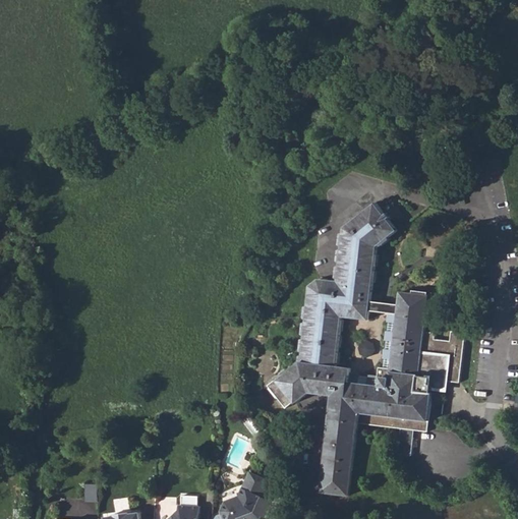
[(493,122),(464,132),(466,139),(495,129),(493,122)]
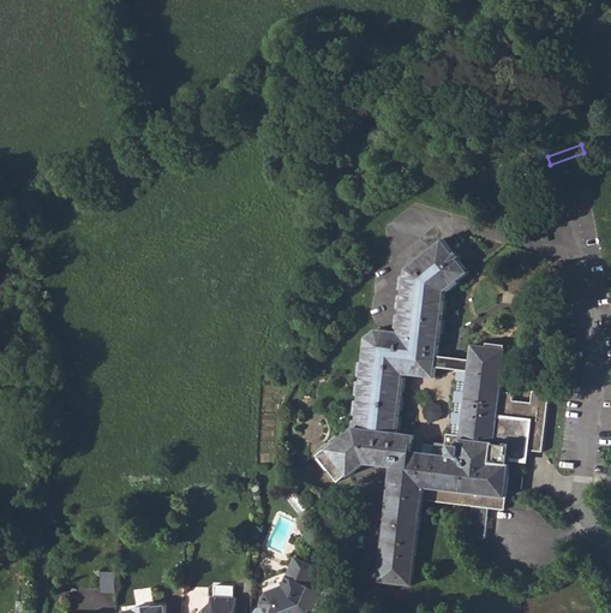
[(419,498),(449,501),(456,442),(450,442),(449,454),(407,448),(409,433),(396,432),(397,416),(395,414),(395,411),(399,410),(400,397),(397,396),(397,392),(401,390),(402,378),(400,374),(431,378),(432,367),(444,368),(453,369),(465,370),(466,370),(467,358),(445,356),(435,355),(437,335),(441,333),(442,321),(438,317),(438,314),(442,314),(444,299),(441,298),(442,290),(447,290),(456,283),(456,278),(465,272),(454,259),(457,256),(453,250),(450,253),(439,238),(402,268),(394,329),(372,327),(363,335),(359,359),(355,362),(354,374),(357,376),(357,379),(353,380),(352,393),(354,394),(354,398),(351,399),(349,412),(352,415),(352,418),(348,420),(348,423),(342,427),(342,432),(341,433),(337,432),(328,439),(328,444),(323,447),(321,445),(310,453),(331,480),(341,471),(345,475),(361,462),(385,465),(385,472),(388,474),(375,579),(408,583),(419,498)]
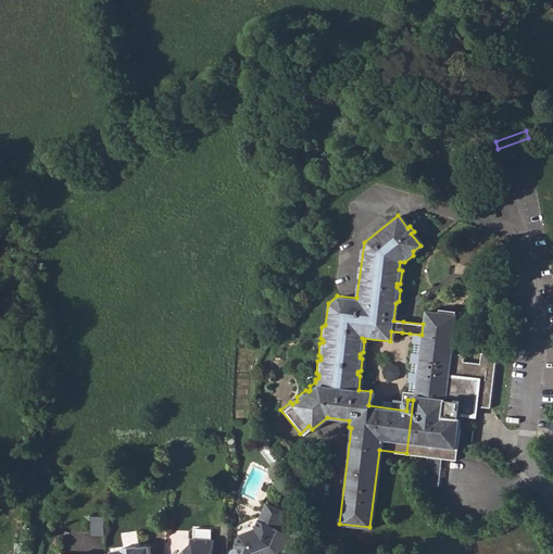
[(425,310),(423,324),(406,453),(425,456),(440,457),(454,460),(460,412),(473,414),(474,405),(488,406),(494,354),(479,352),(478,362),(462,360),(463,353),(450,352),(454,314),(425,310)]
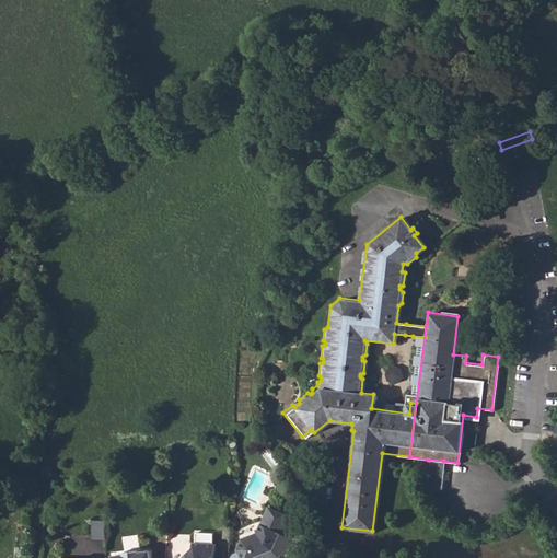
[(416,403),(425,337),(424,337),(413,336),(412,346),(414,346),(413,356),(410,355),(409,364),(413,365),(410,374),(408,374),(407,384),(409,385),(408,394),(406,394),(405,402),(410,403),(416,403)]
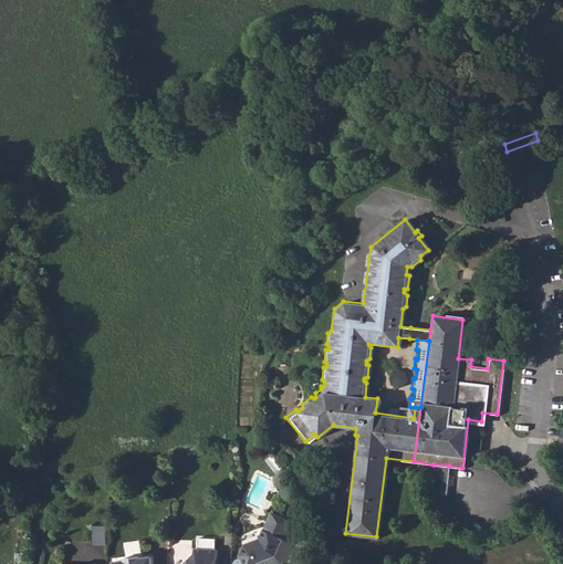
[(448,466),(433,465),(431,472),(446,474),(448,466)]
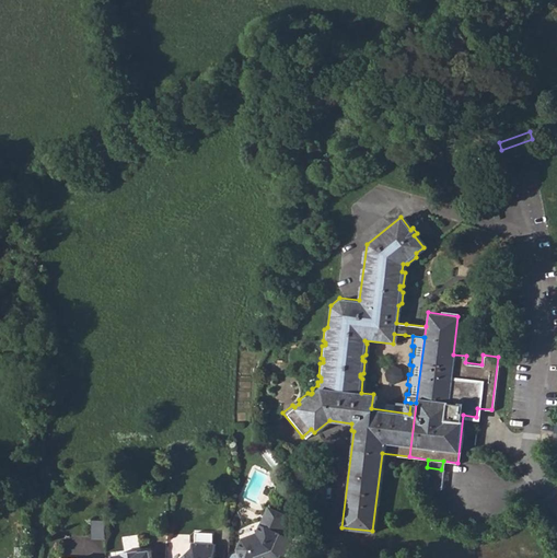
[(439,488),(441,469),(427,467),(425,486),(439,488)]
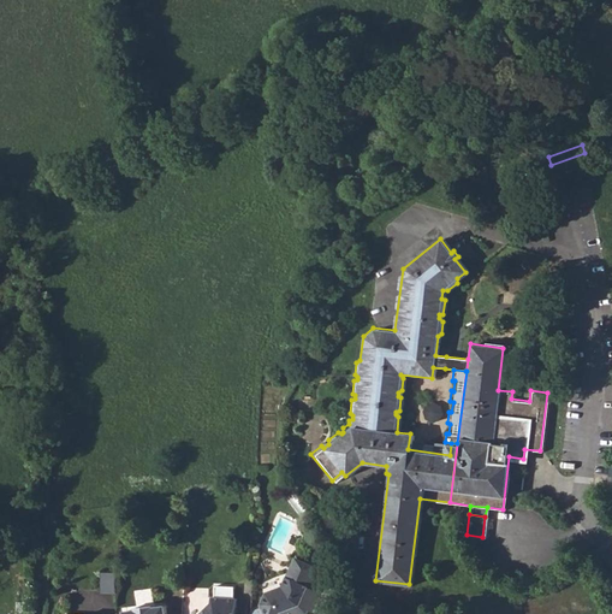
[(315,613),(324,613),(330,586),(324,584),(322,586),(310,582),(316,568),(307,564),(302,566),(291,561),(279,588),(262,594),(256,606),(260,613),(299,613),(306,612),(306,610),(308,612),(315,613)]
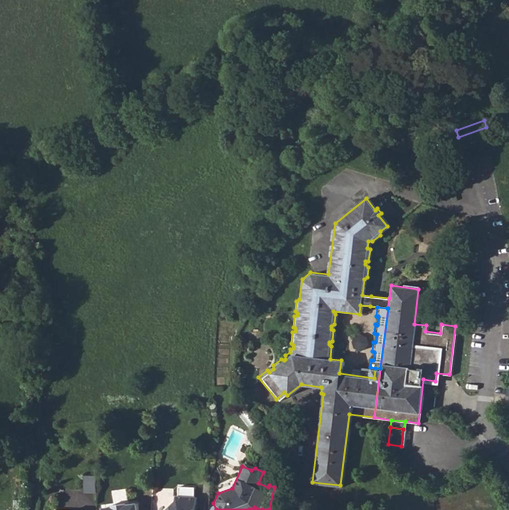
[(95,474),(86,474),(85,491),(95,491),(95,474)]
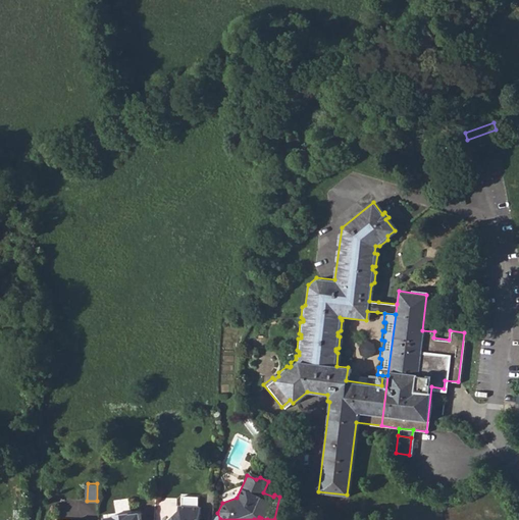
[(176,512),(167,519),(202,519),(197,519),(198,507),(176,507),(176,512)]
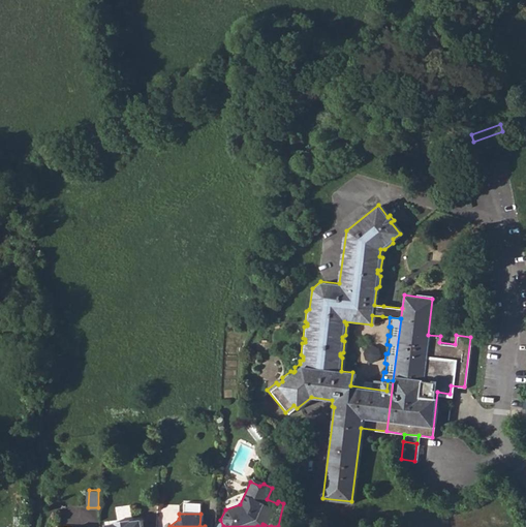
[(130,518),(116,520),(116,521),(105,523),(105,526),(142,526),(142,519),(131,520),(130,518)]
